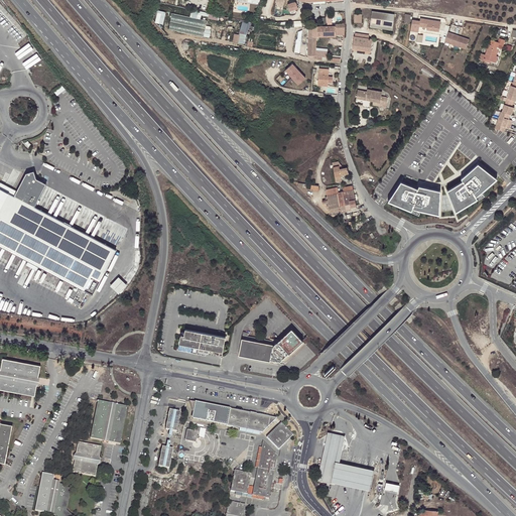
[(282,8),(284,0),(275,0),(274,7),(282,8)]
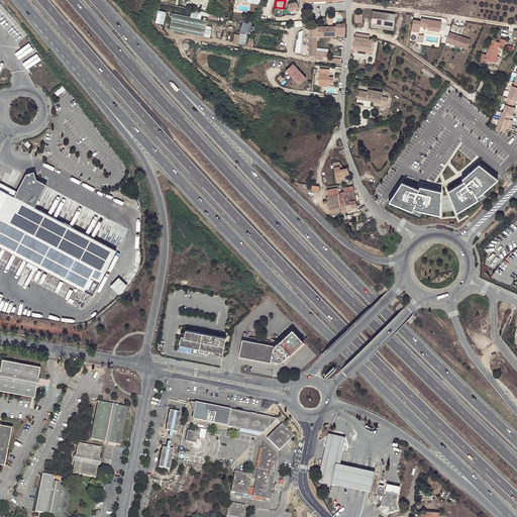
[(164,24),(167,11),(159,9),(156,22),(164,24)]
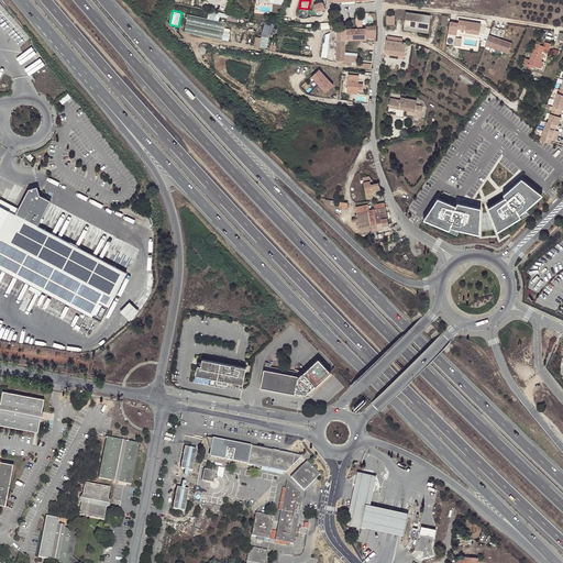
[(430,15),(406,12),(404,26),(428,29),(430,15)]
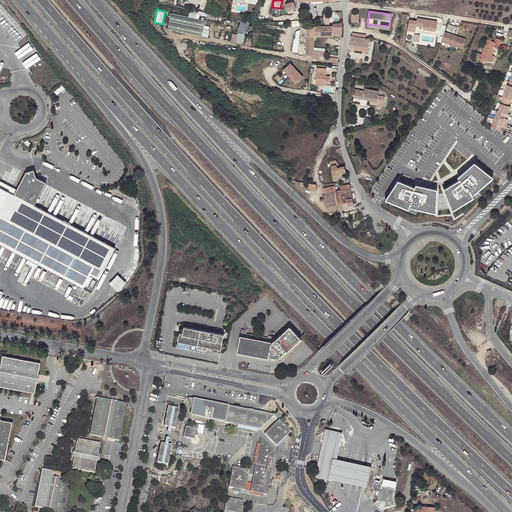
[(416,21),(409,20),(407,30),(414,32),(416,26),(423,28),(423,30),(435,32),(437,23),(419,19),(419,22),(416,21)]
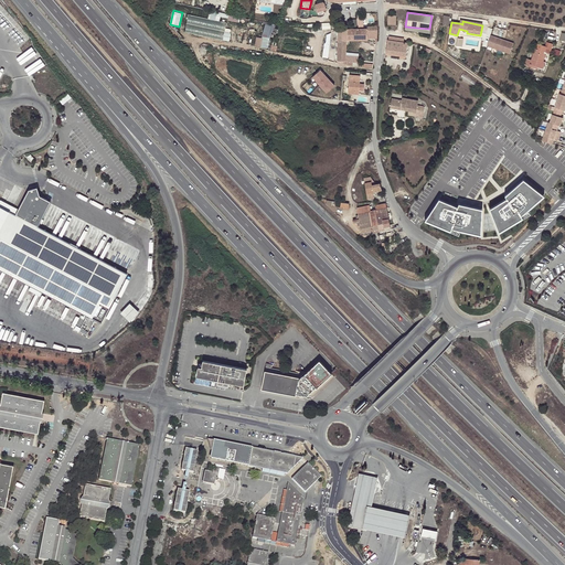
[(348,39),(348,38),(368,38),(368,32),(373,32),(375,32),(377,32),(377,25),(366,27),(366,29),(348,29),(338,30),(337,61),(337,64),(345,64),(345,60),(347,40),(347,39),(348,39)]
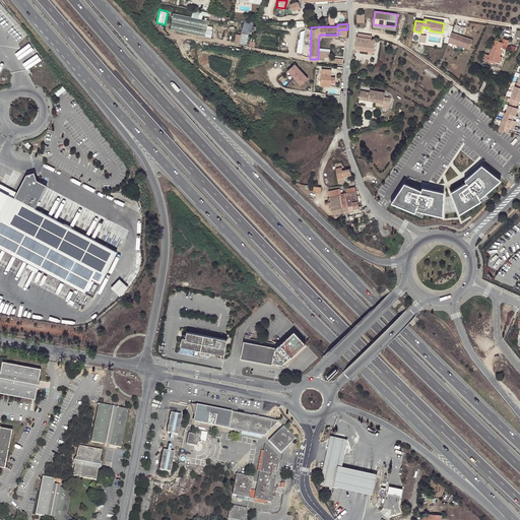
[(356,38),(355,49),(373,52),(375,40),(372,40),(372,36),(358,34),(358,38),(356,38)]
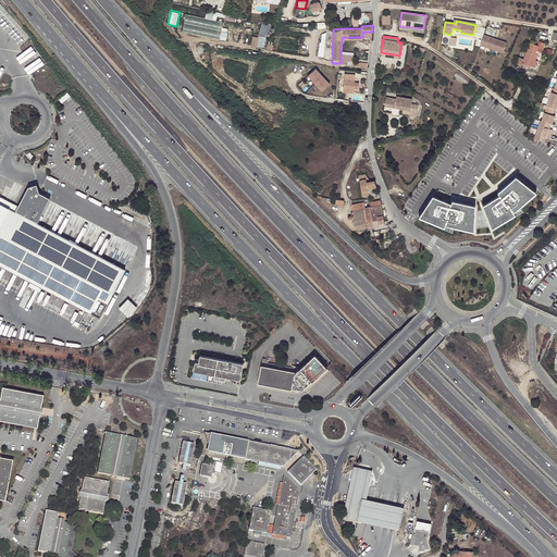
[(506,44),(484,36),(480,46),(503,53),(506,44)]
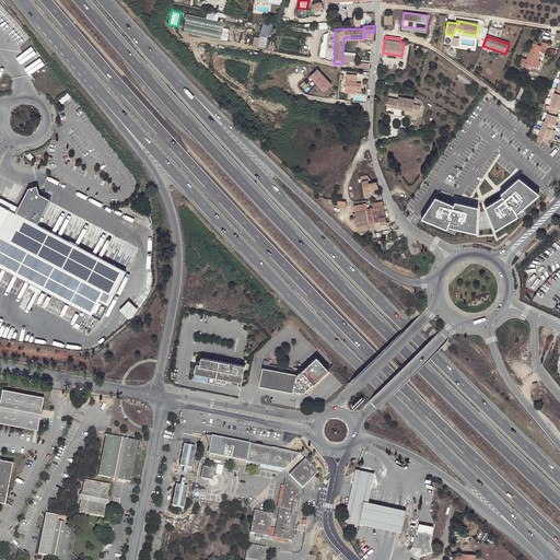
[(521,63),(528,67),(529,65),(533,66),(536,67),(538,60),(541,53),(544,54),(548,44),(543,42),(540,46),(533,43),(526,59),(523,58),(521,63)]
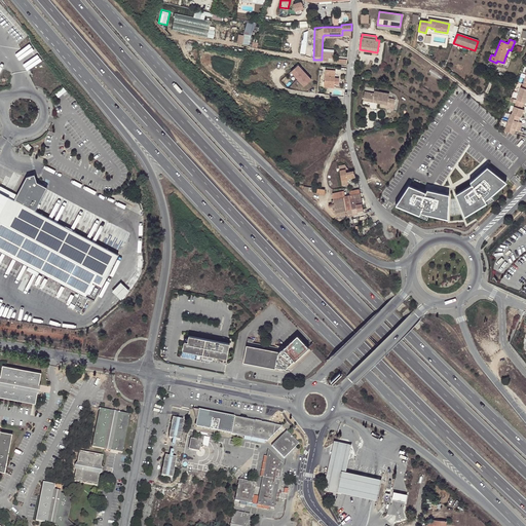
[(303,86),(311,78),(298,64),(290,72),(303,86)]
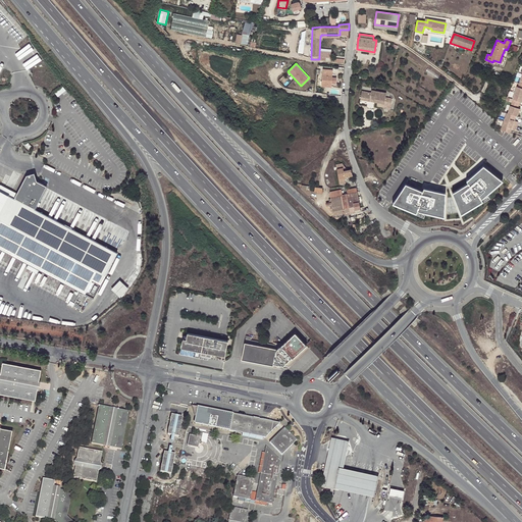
[(332,77),(332,70),(323,69),(321,87),(331,88),(331,84),(335,85),(335,77),(332,77)]
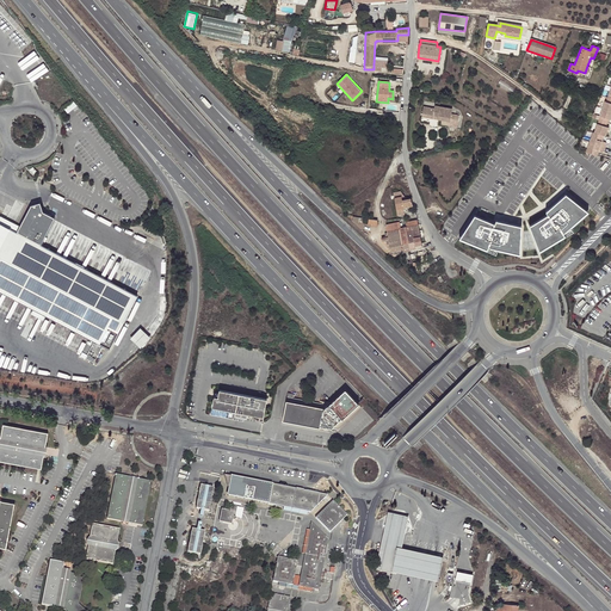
[(450,128),(458,129),(461,117),(452,116),(454,110),(437,107),(436,110),(425,107),(424,115),(427,116),(427,119),(451,123),(450,128)]
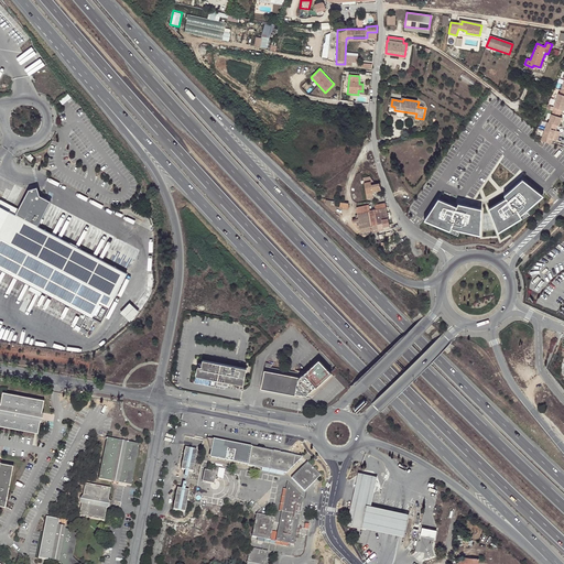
[(563,102),(556,100),(554,107),(562,110),(563,110),(563,102)]
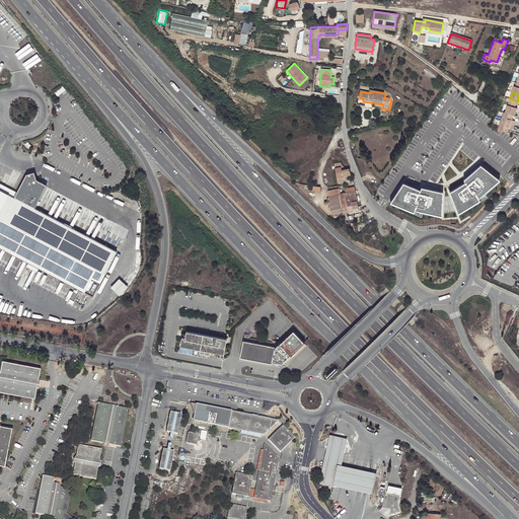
[(515,107),(508,105),(505,113),(513,115),(514,116),(517,108),(515,107)]
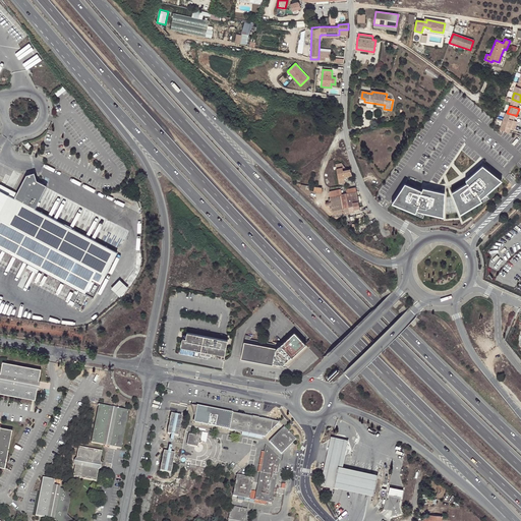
[(513,120),(515,115),(507,113),(506,112),(503,121),(510,123),(511,120),(513,120)]
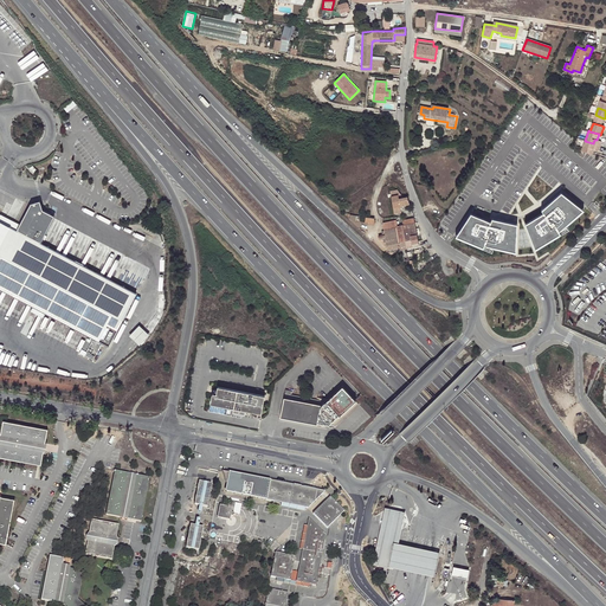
[(585,142),(582,147),(590,153),(592,154),(593,150),(591,148),(585,142)]
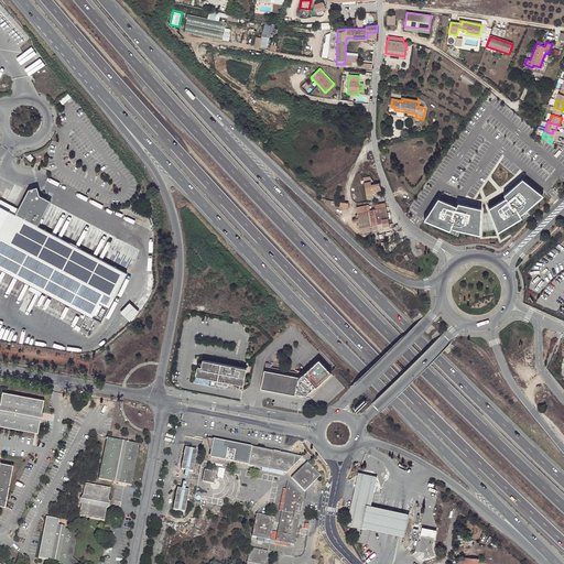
[(373,182),(369,176),(364,177),(366,193),(380,190),(379,183),(371,185),(371,182),(373,182)]
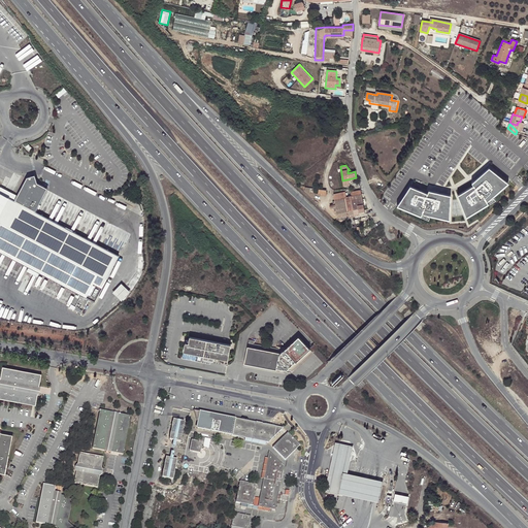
[(473,185),(457,194),(466,217),(488,203),(487,201),(493,196),(508,183),(489,167),(471,182),(473,185)]
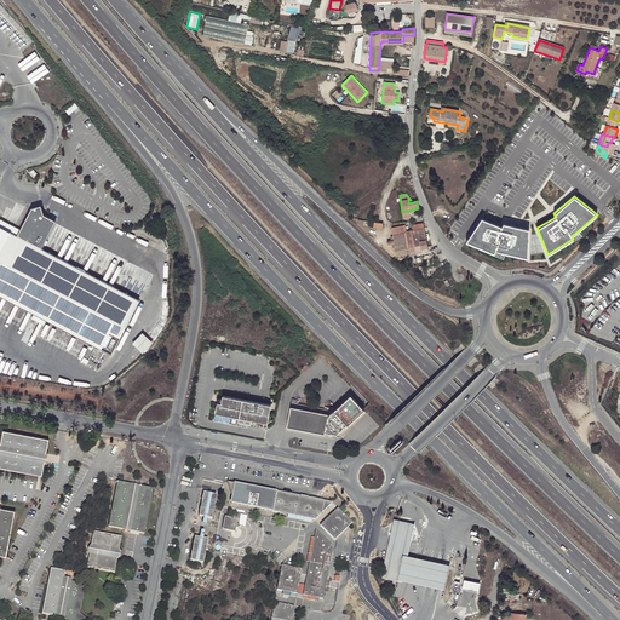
[(53,224),(52,219),(44,214),(40,205),(32,207),(17,235),(0,227),(0,293),(34,311),(30,317),(44,325),(46,319),(112,352),(139,300),(40,248),(53,224)]
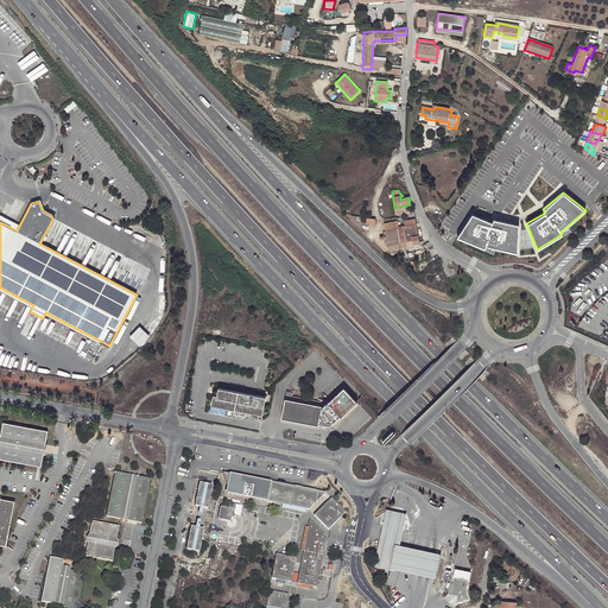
[(495,247),(518,253),(519,225),(493,219),(492,221),(473,214),(457,236),(485,247),(486,245),(495,247)]
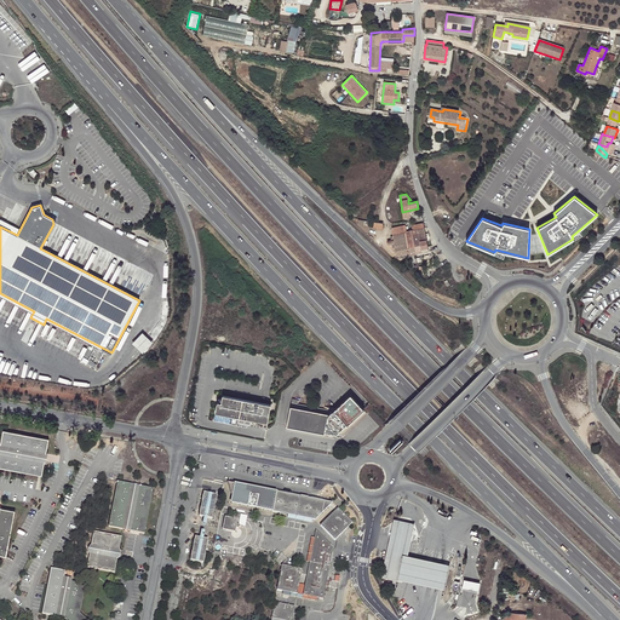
[(396,256),(408,253),(406,231),(406,225),(392,228),(396,256)]
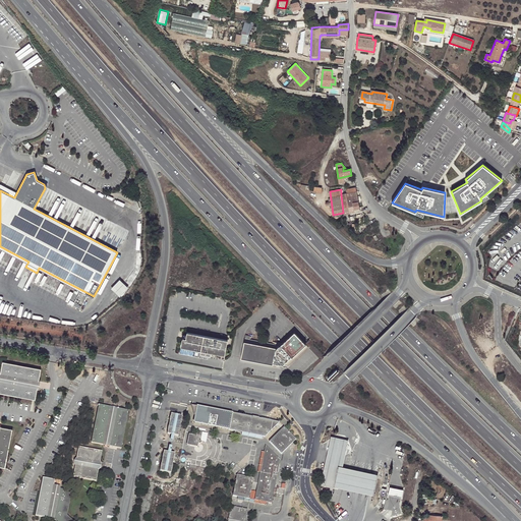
[(119,296),(128,288),(119,279),(110,288),(119,296)]
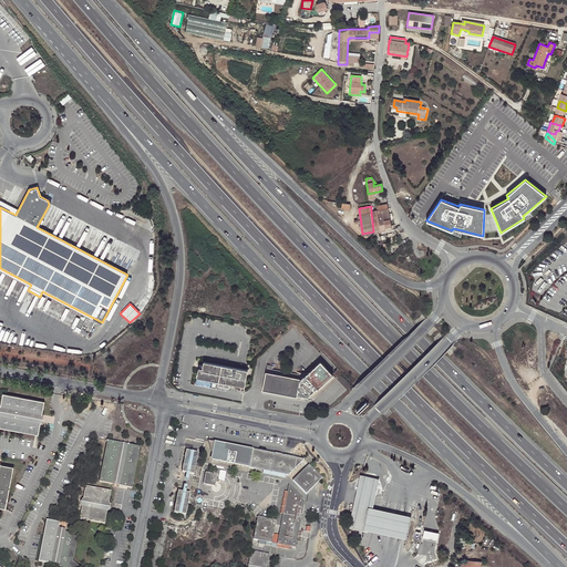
[(317,389),(317,390),(332,375),(327,370),(319,362),(306,375),(300,374),(300,377),(270,371),(271,368),(266,367),(261,393),(297,399),(297,397),(307,398),(317,389)]
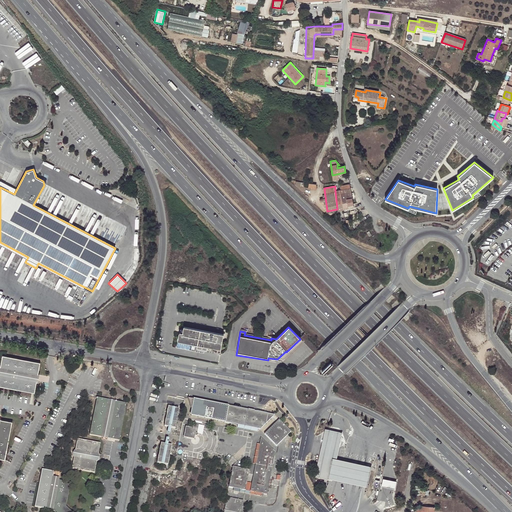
[(221,351),(224,336),(184,328),(183,335),(180,334),(178,343),(198,347),(197,351),(207,353),(208,349),(221,351)]
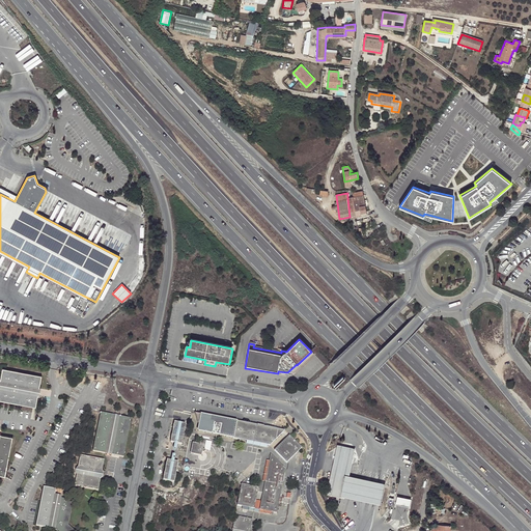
[(4,370),(1,383),(40,390),(43,378),(27,374),(26,375),(19,373),(4,370)]
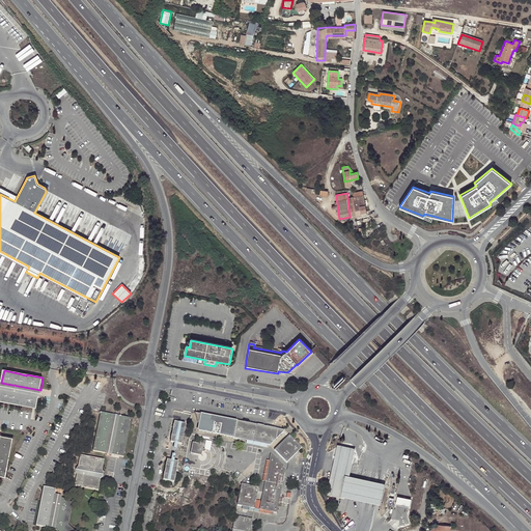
[(0,389),(39,396),(40,390),(1,383),(0,389)]
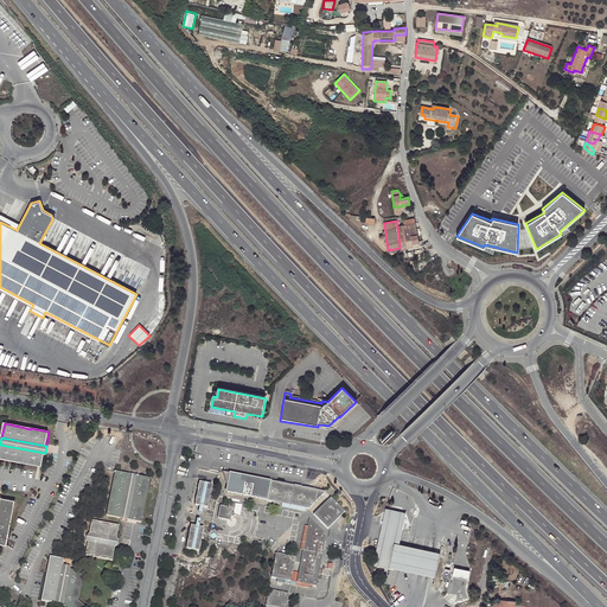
[(24,462),(42,466),(45,453),(0,445),(0,458),(14,461),(16,460),(24,462)]
